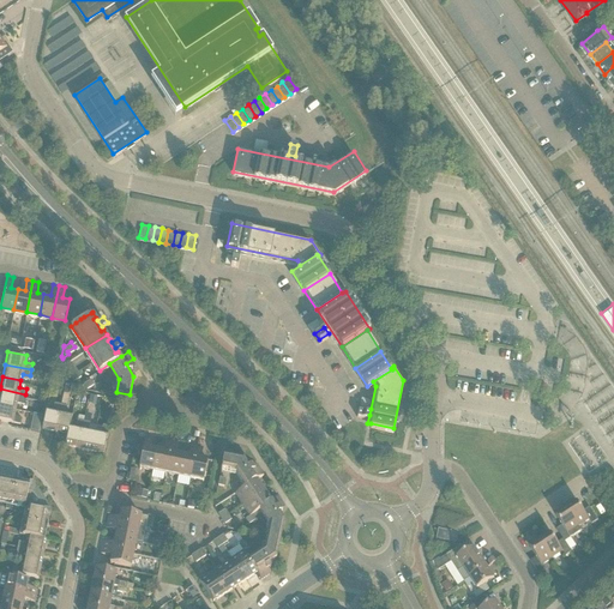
[(0,389),(0,402),(16,406),(17,399),(24,401),(25,395),(0,389)]
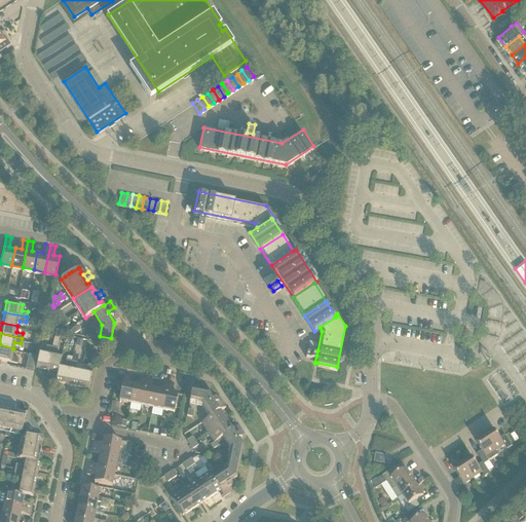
[(45,348),(39,347),(36,364),(47,366),(52,343),(47,342),(45,348)]
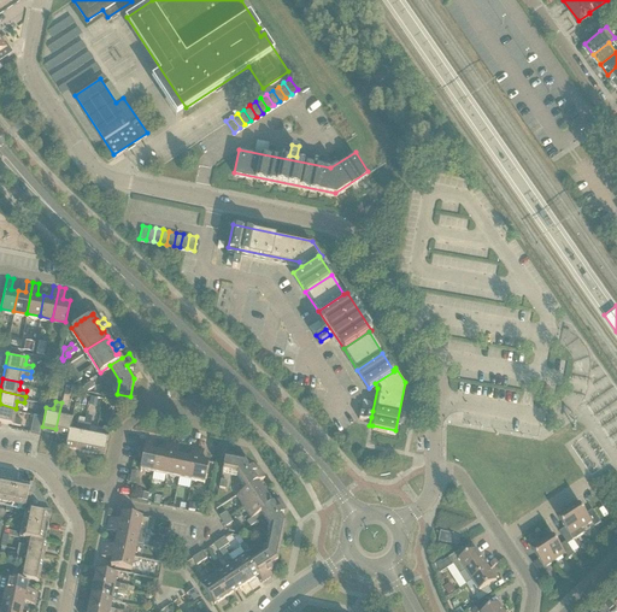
[(68,404),(62,402),(56,429),(68,431),(69,431),(70,424),(72,413),(65,411),(68,404)]
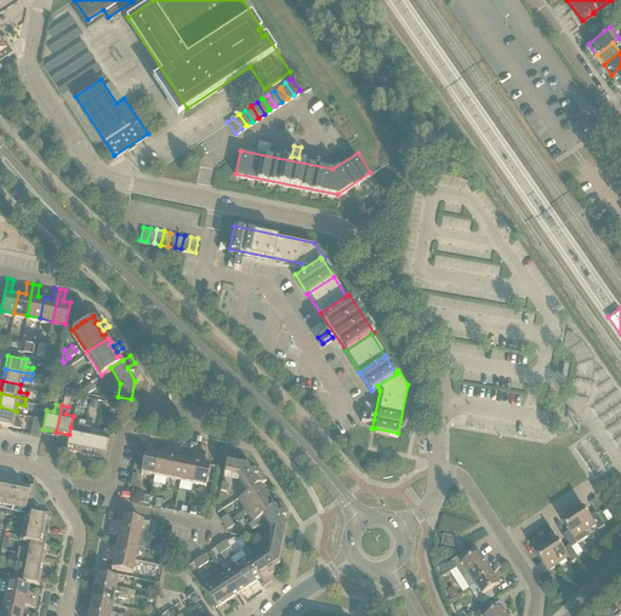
[(0,421),(13,423),(21,426),(22,418),(15,417),(16,411),(0,406),(0,421)]
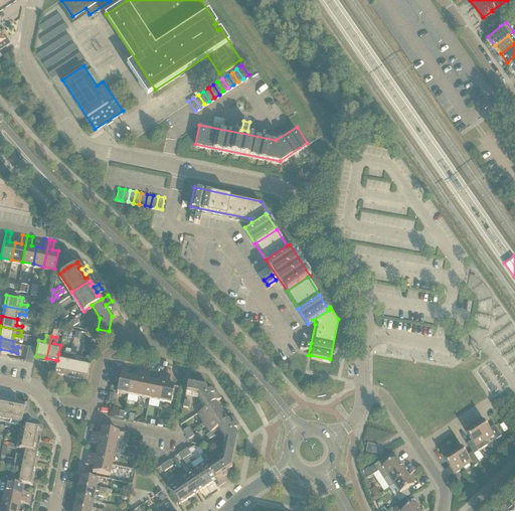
[(79,358),(73,357),(76,347),(70,346),(70,350),(65,372),(76,374),(78,363),(79,358)]
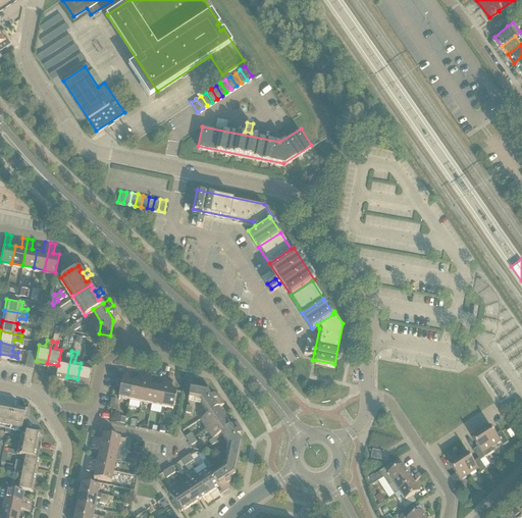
[(59,359),(58,365),(57,365),(55,375),(66,377),(71,355),(66,354),(65,360),(59,359)]
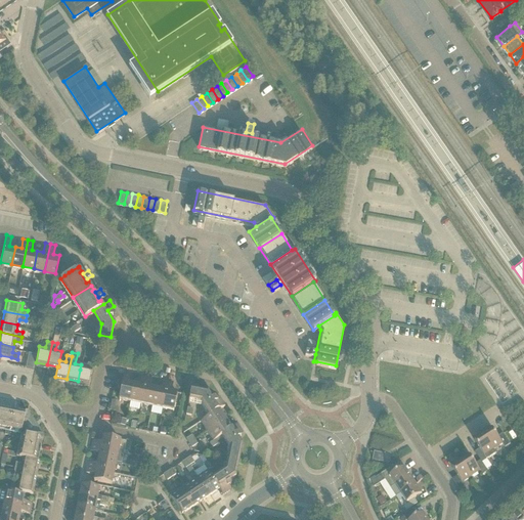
[(87,366),(81,364),(78,381),(89,383),(92,367),(93,361),(88,360),(87,366)]
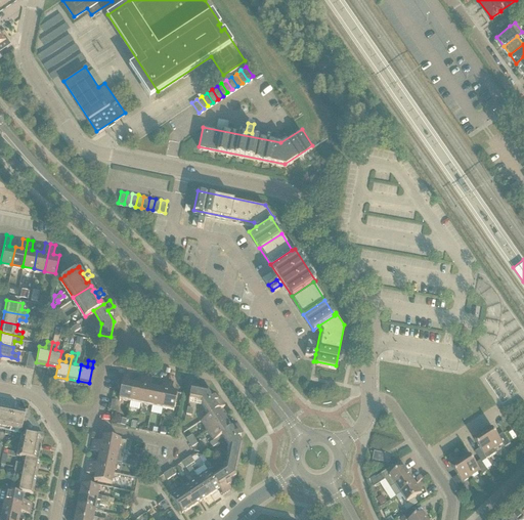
[(130,370),(125,369),(119,396),(130,398),(134,380),(128,379),(130,370)]
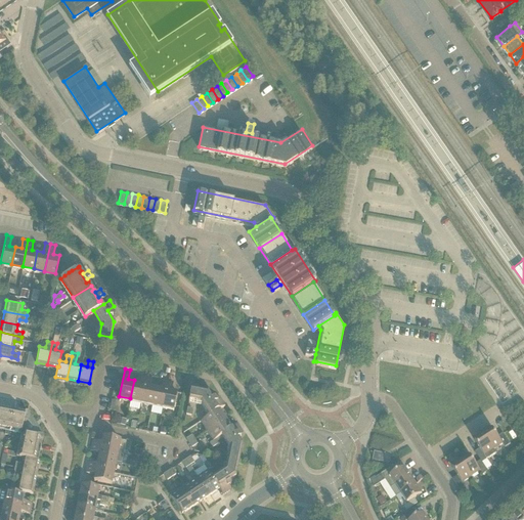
[(139,382),(134,380),(130,398),(141,400),(146,374),(141,373),(139,382)]
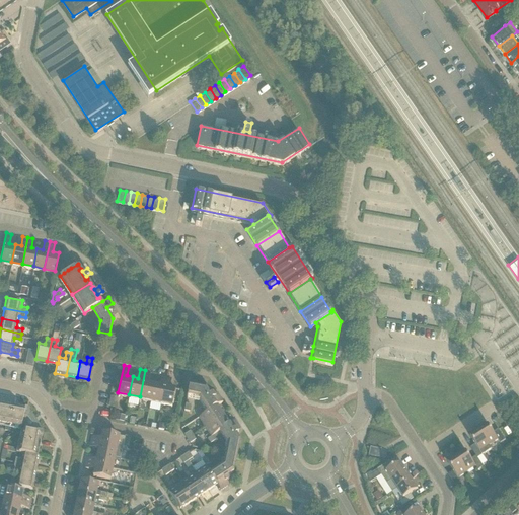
[(154,381),(148,380),(150,371),(145,370),(140,396),(150,398),(154,381)]
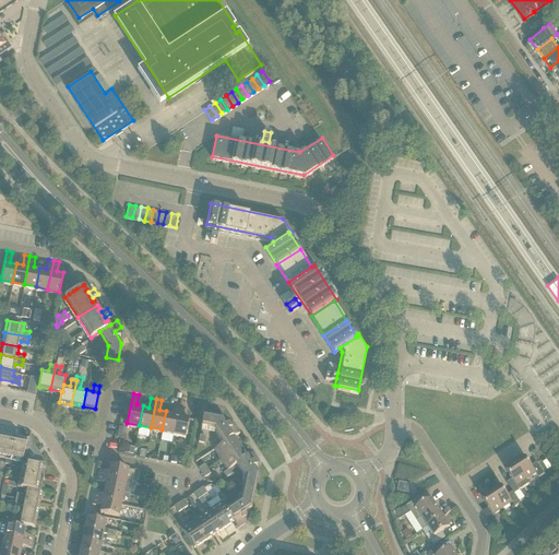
[(171,412),(166,411),(162,429),(174,432),(179,403),(174,402),(171,412)]
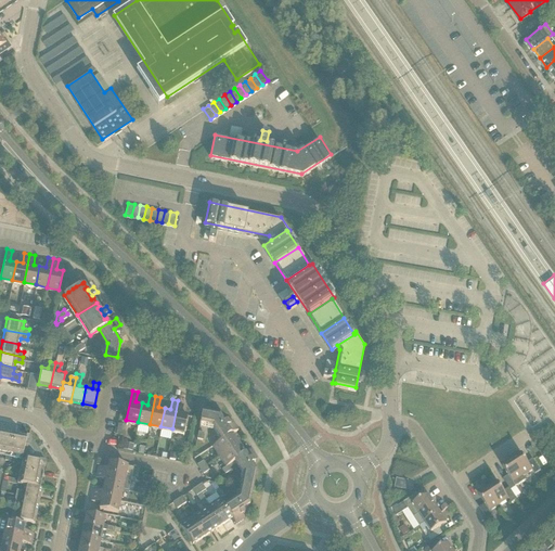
[(172,428),(184,432),(188,412),(181,411),(183,401),(178,400),(172,428)]
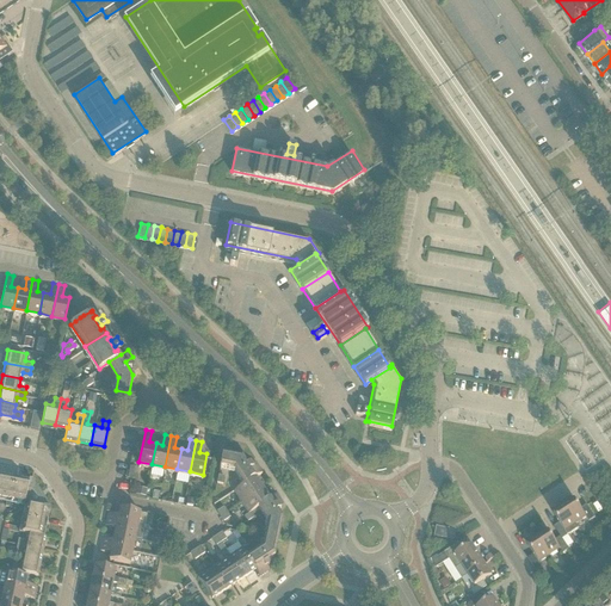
[(223,450),(220,463),(234,467),(244,481),(255,472),(255,474),(263,469),(257,461),(250,465),(241,453),(223,450)]
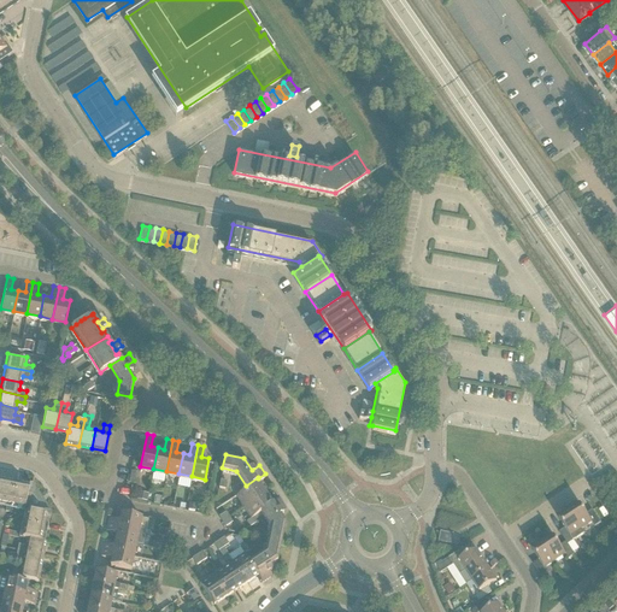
[(17,478),(4,476),(0,493),(0,498),(12,501),(17,478)]
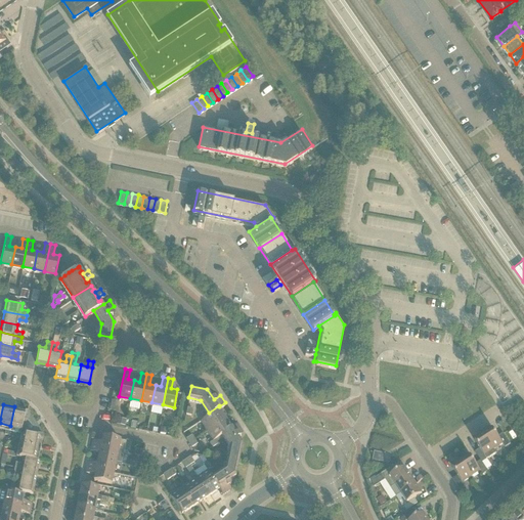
[(209,413),(201,418),(207,427),(225,416),(219,406),(219,405),(209,413)]
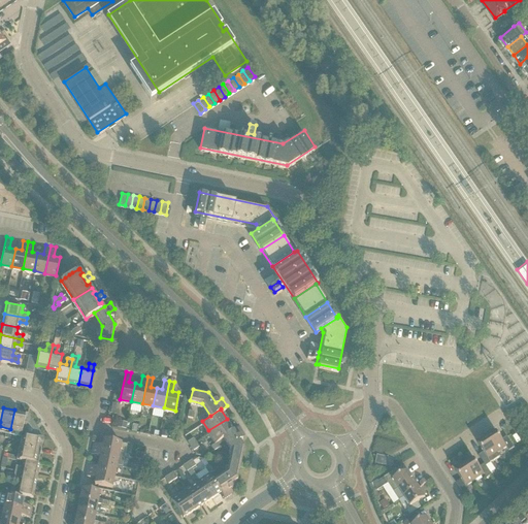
[(10,429),(22,431),(23,426),(28,427),(30,421),(33,419),(29,413),(14,410),(10,429)]
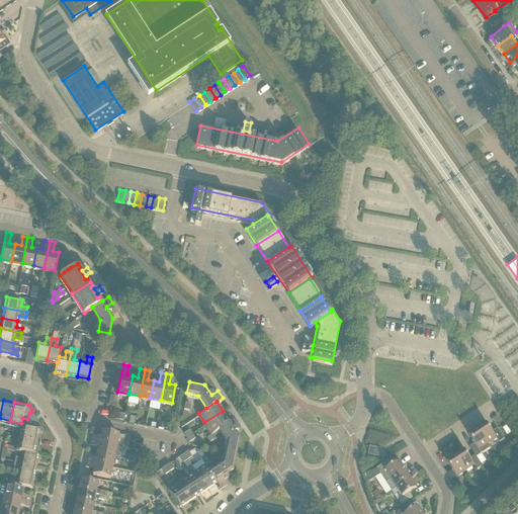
[(212,431),(219,427),(219,426),(229,420),(223,411),(204,422),(211,432),(212,431)]
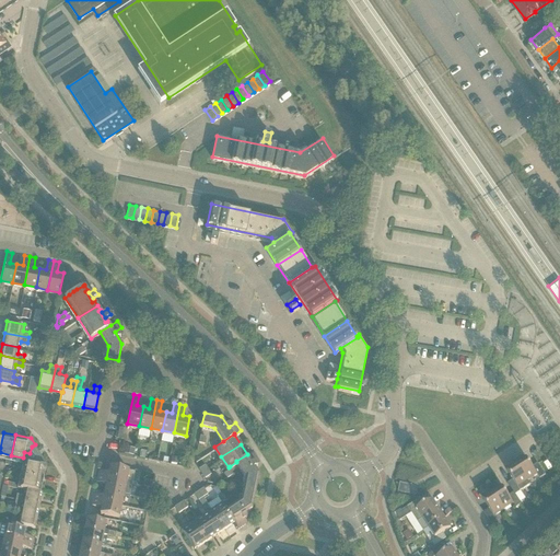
[(236,461),(236,462),(246,475),(243,487),(255,489),(259,473),(252,462),(258,456),(254,450),(247,454),(236,461)]
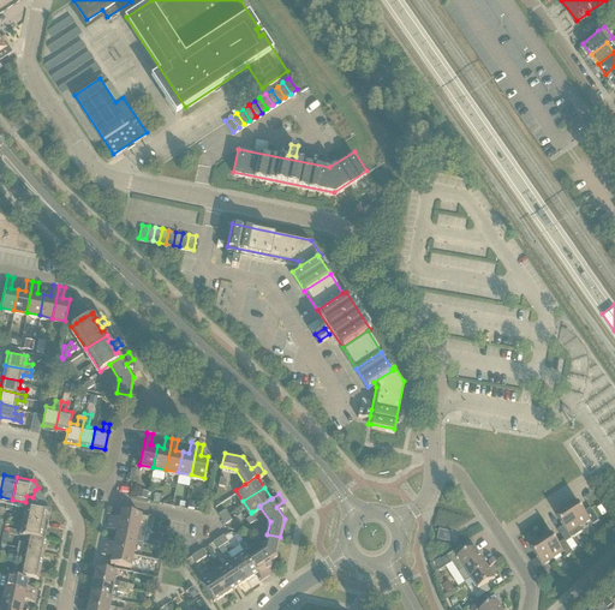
[(579,498),(568,506),(579,522),(590,516),(593,520),(599,516),(591,504),(585,508),(579,498)]
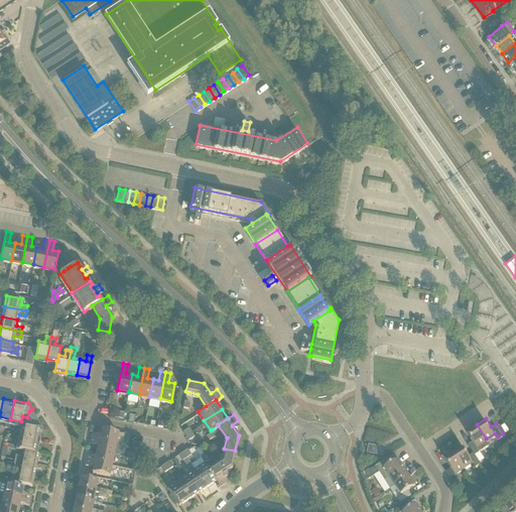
[(24,419),(21,433),(37,436),(39,425),(42,426),(42,424),(39,419),(35,421),(24,419)]
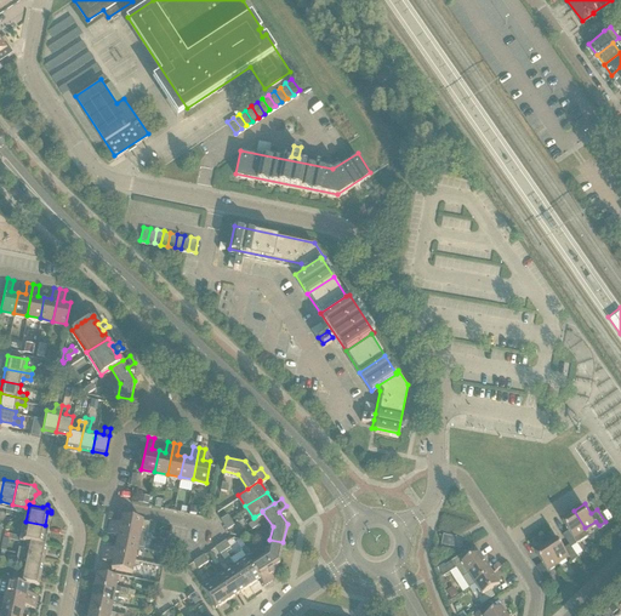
[(585,528),(574,511),(563,518),(569,526),(563,531),(570,541),(571,543),(588,532),(585,528)]
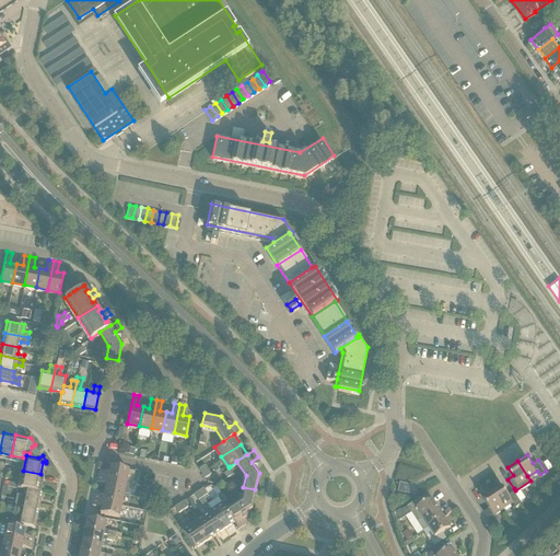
[(109,463),(108,470),(98,467),(97,473),(127,479),(132,481),(135,468),(109,463)]
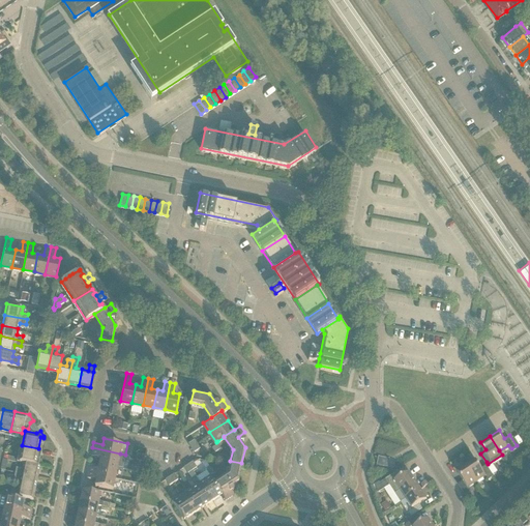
[(217,441),(216,442),(212,444),(215,449),(221,445),(217,441)]
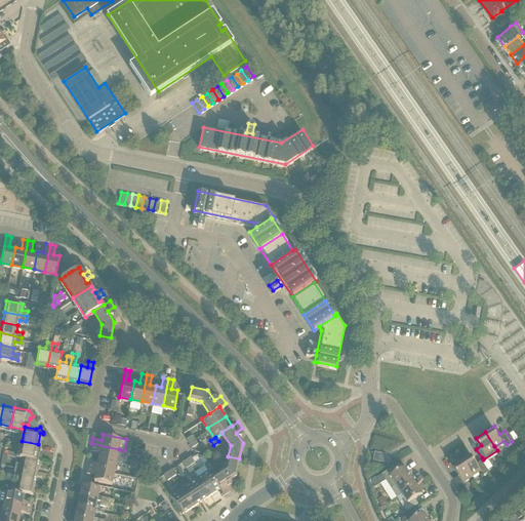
[(35,457),(38,444),(22,441),(19,454),(24,455),(35,457)]
